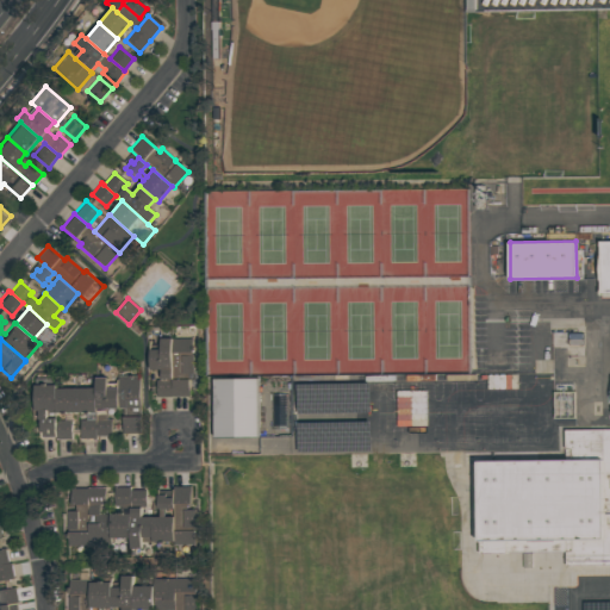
[(172,397),(156,397),(156,380),(160,380),(160,372),(149,372),(149,350),(160,350),(160,338),(170,338),(172,374),(172,380),(172,397)]
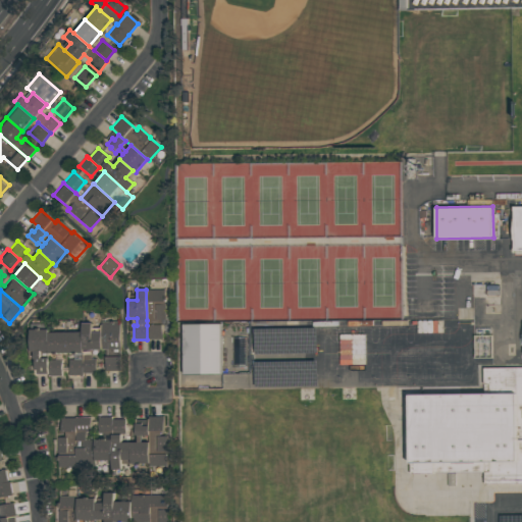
[(147,320),(146,290),(163,290),(163,301),(165,301),(165,320),(147,320)]
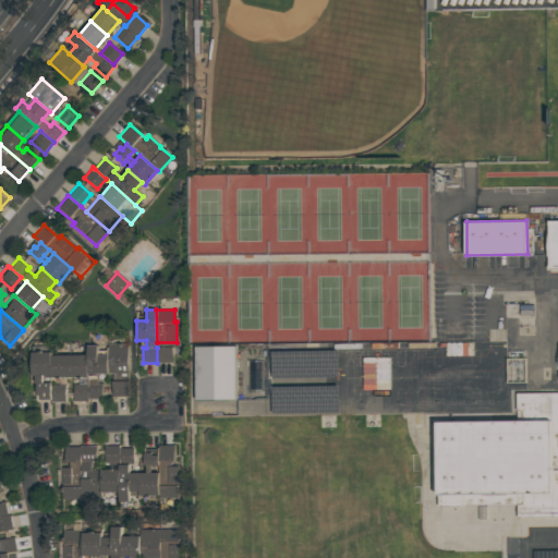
[(112,397),(112,381),(113,381),(113,374),(108,374),(108,350),(108,343),(128,342),(129,397),(112,397)]
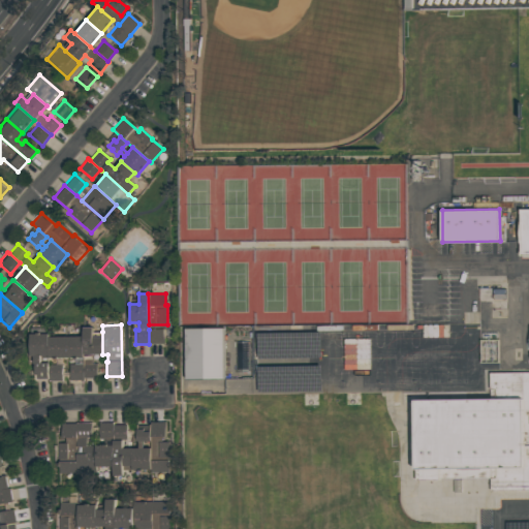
[(83,325),(93,325),(93,332),(102,332),(102,354),(102,355),(93,355),(93,364),(97,364),(97,378),(84,378),(83,335),(83,325)]
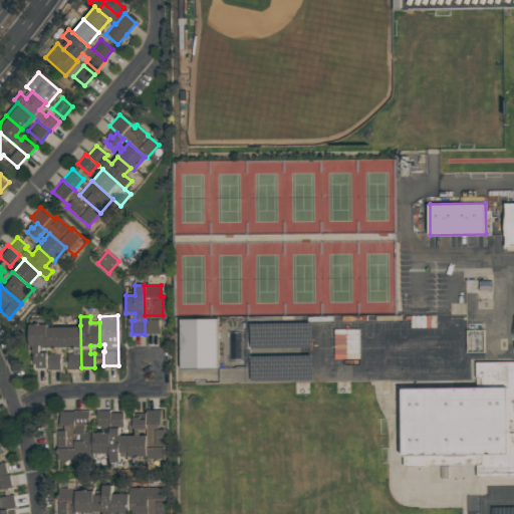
[(218,318),(181,318),(181,367),(218,367),(218,318)]
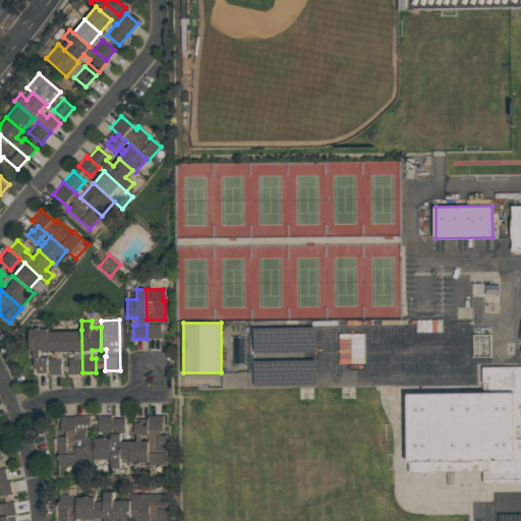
[(147,325),(162,325),(162,339),(147,339),(147,325)]
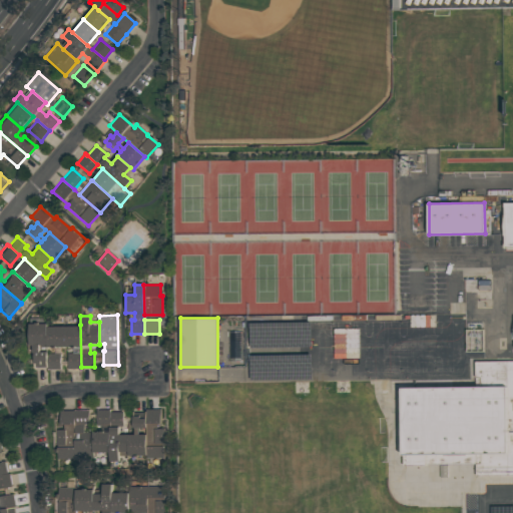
[(29,323),(47,322),(47,326),(47,353),(47,367),(34,367),(34,363),(29,363),(29,323)]
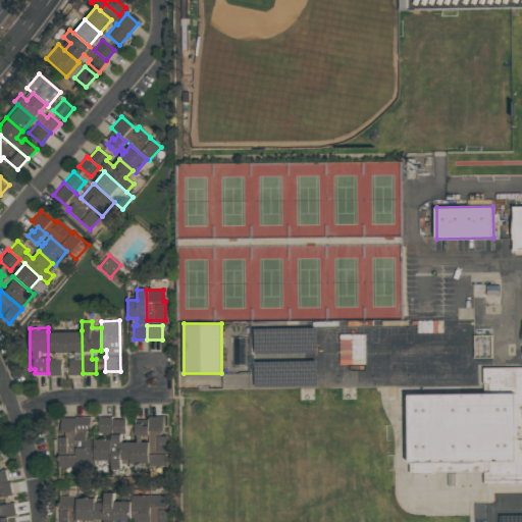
[(316,328),(256,329),(256,353),(316,353),(316,328)]
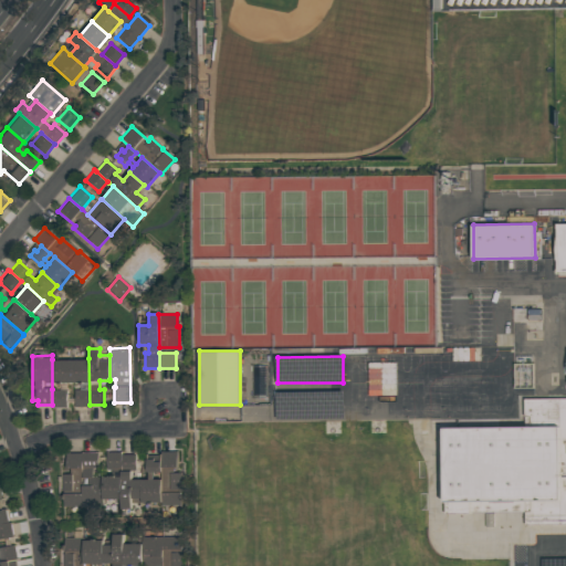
[(52,383),(52,359),(70,358),(71,381),(52,383)]
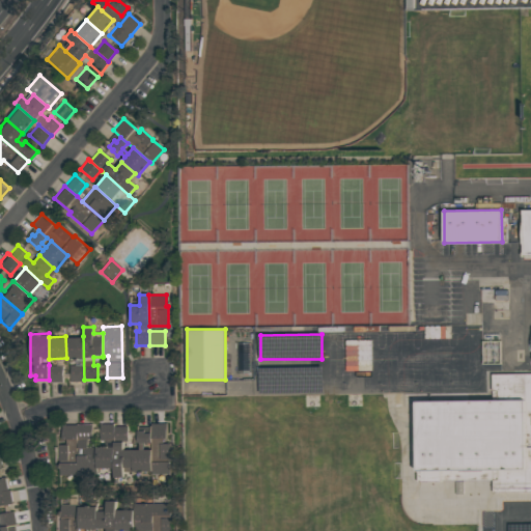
[(65,336),(83,336),(84,380),(84,382),(70,383),(70,365),(75,365),(74,358),(66,358),(65,336)]
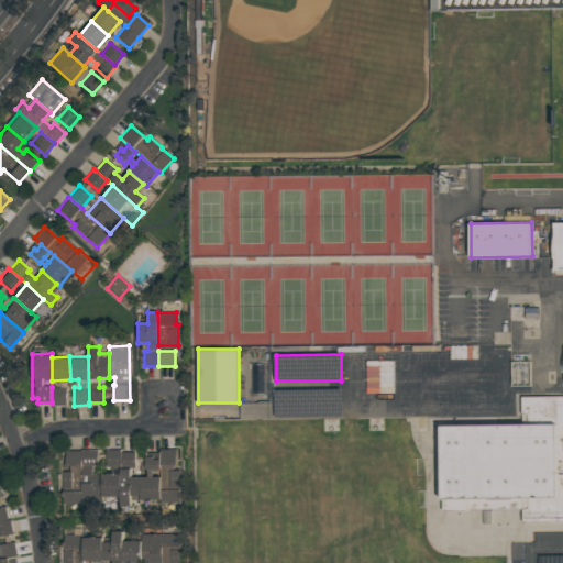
[(531,385),(530,362),(512,363),(512,386),(531,385)]
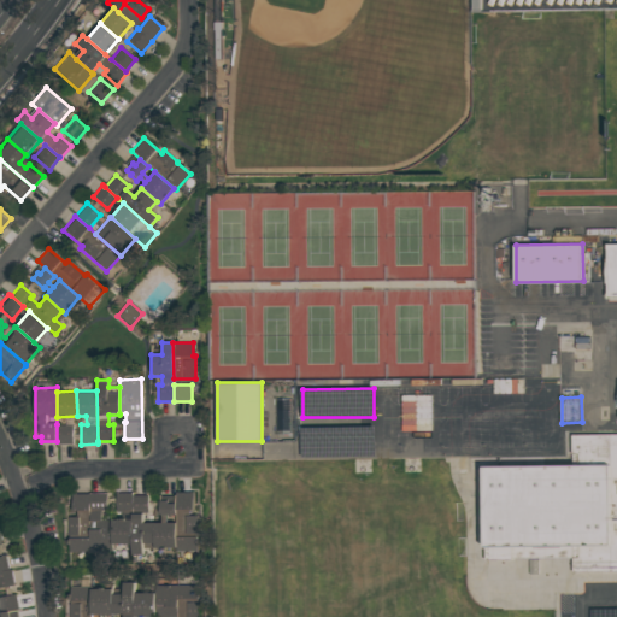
[(291,398),(276,398),(277,434),(292,434),(291,398)]
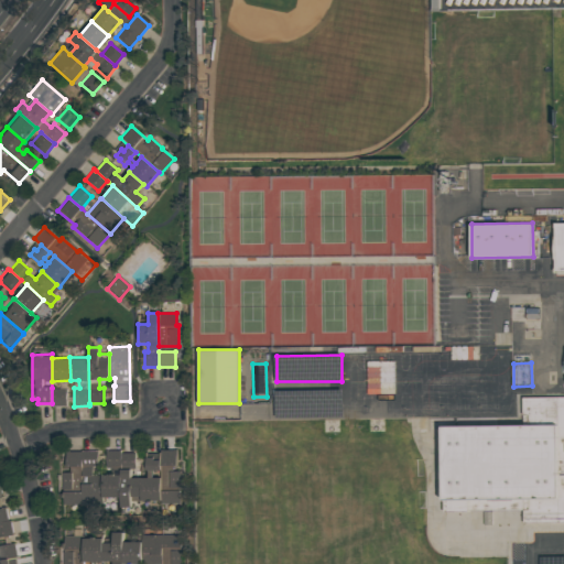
[(52,388),(66,388),(66,407),(52,407),(52,403),(52,388)]
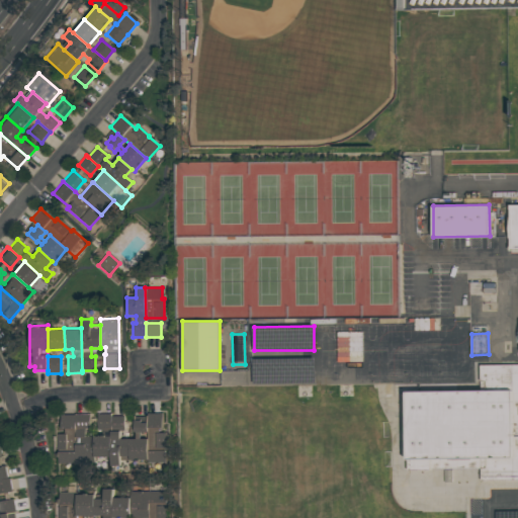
[(315,358),(254,358),(255,381),(315,381),(315,358)]
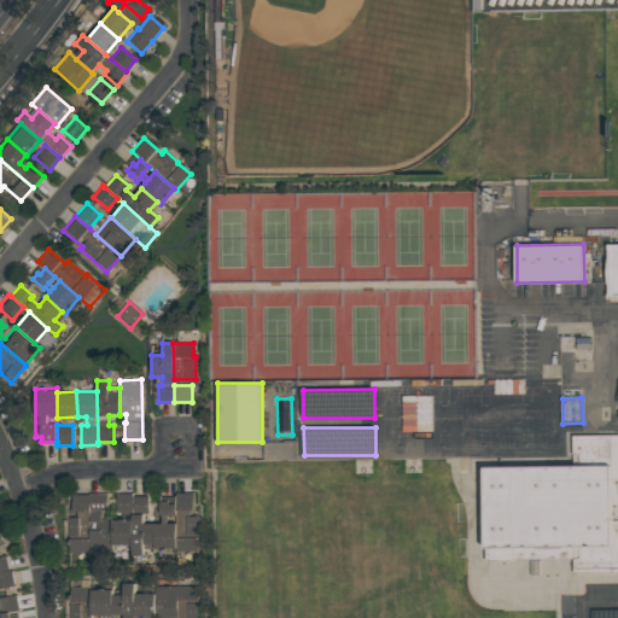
[(617,435),(573,436),(573,466),(485,467),(488,559),(573,558),(575,572),(617,571),(617,435)]
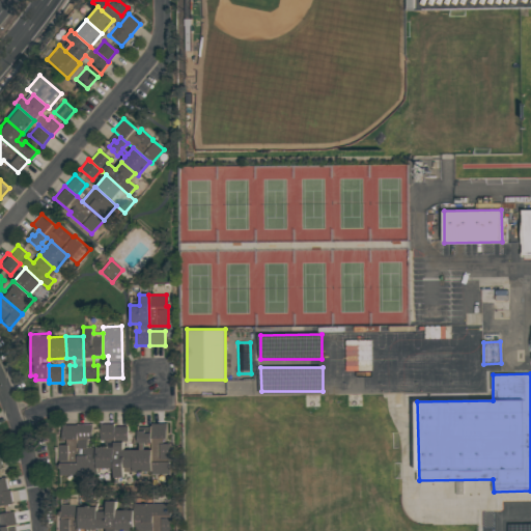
[(77,425),(91,424),(92,447),(95,447),(95,468),(96,475),(77,475),(77,425)]
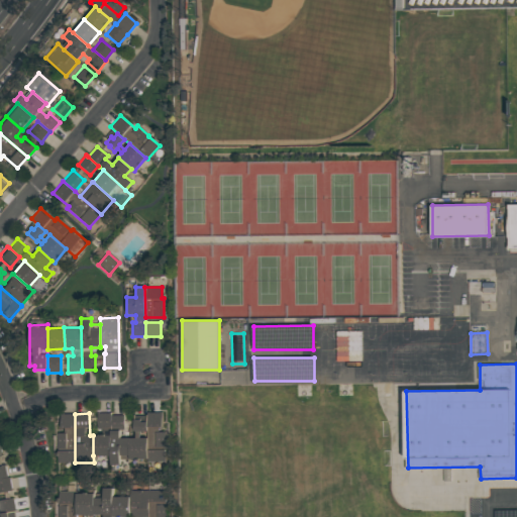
[(110,413),(110,415),(110,455),(93,455),(93,435),(93,434),(98,434),(97,413),(110,413)]
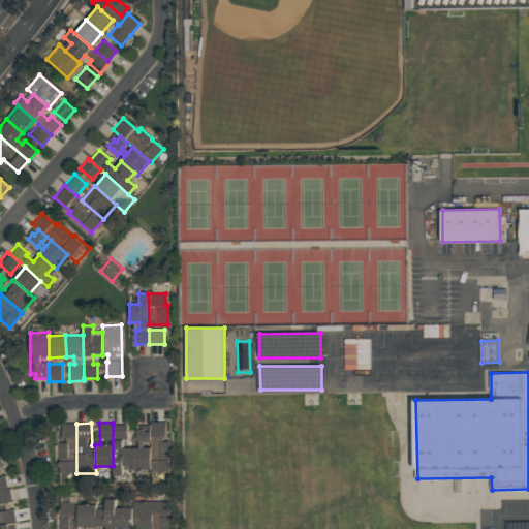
[(150,423),(165,423),(165,436),(161,436),(161,441),(168,441),(168,460),(150,460),(150,446),(150,441),(150,430),(150,423)]
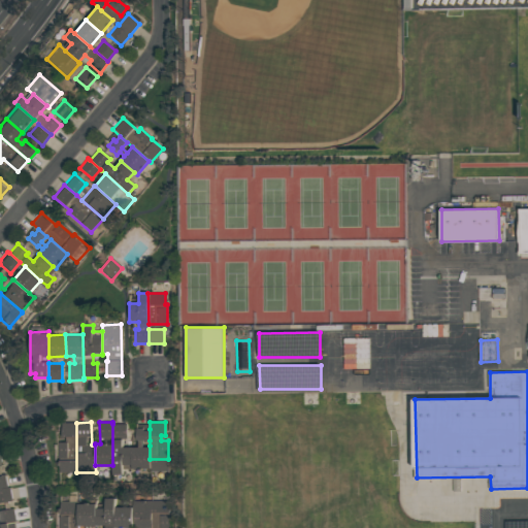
[(76,423),(76,472),(59,472),(58,441),(65,441),(65,437),(61,437),(61,423),(76,423)]
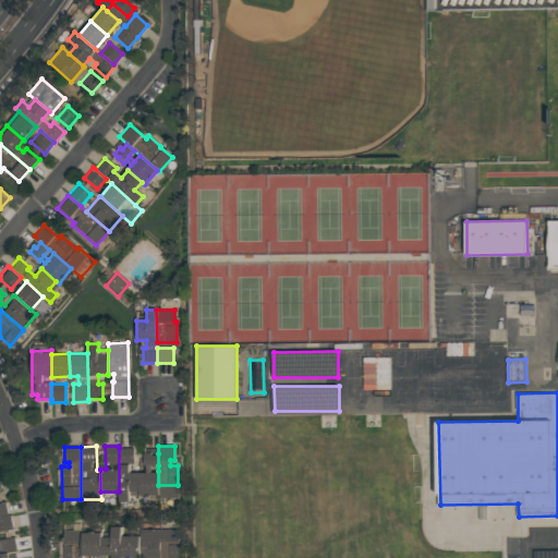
[(119,448),(133,448),(133,463),(130,463),(130,472),(138,472),(140,490),(130,490),(130,501),(119,501),(119,492),(119,448)]
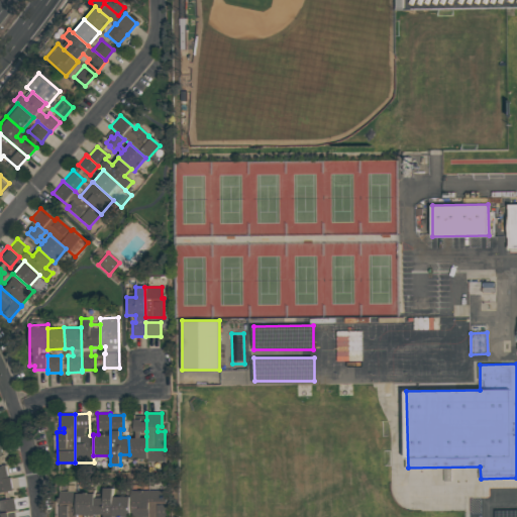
[(133,418),(141,418),(141,420),(146,420),(146,431),(140,431),(140,437),(146,436),(146,449),(146,458),(129,459),(129,454),(128,437),(135,437),(135,431),(133,431),(133,418)]
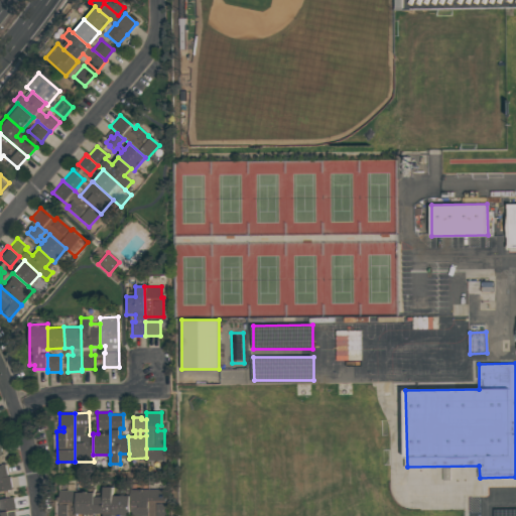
[(0,478),(7,477),(9,476),(11,489),(0,491),(0,478)]
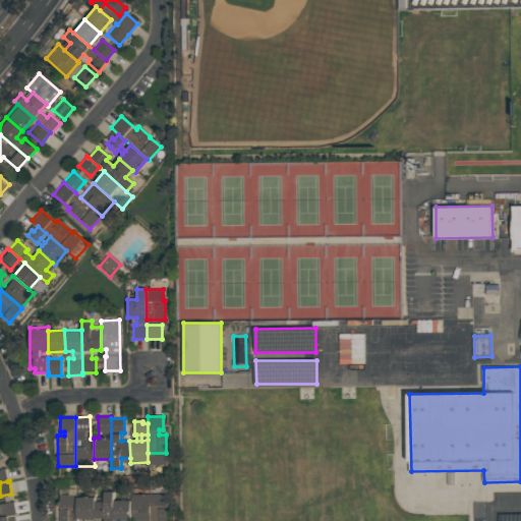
[(76,520),(58,520),(58,506),(59,506),(59,495),(66,495),(66,489),(76,489),(76,497),(76,519),(76,520)]
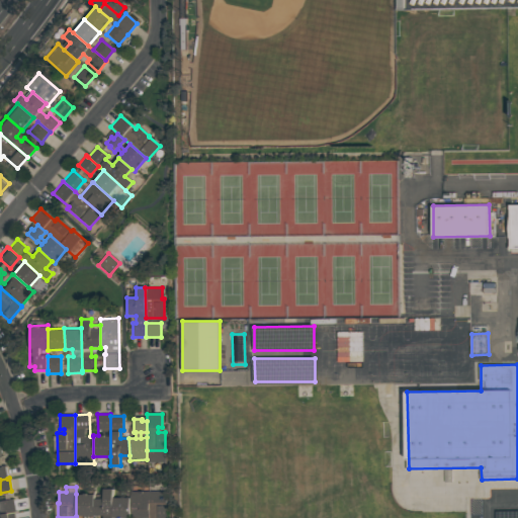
[(103,489),(112,489),(112,498),(112,517),(103,517),(103,515),(94,515),(93,498),(103,498),(103,489)]
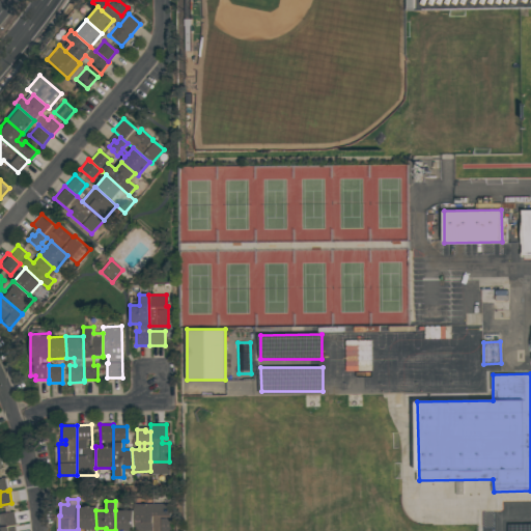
[(151,530),(151,504),(169,503),(169,530),(151,530)]
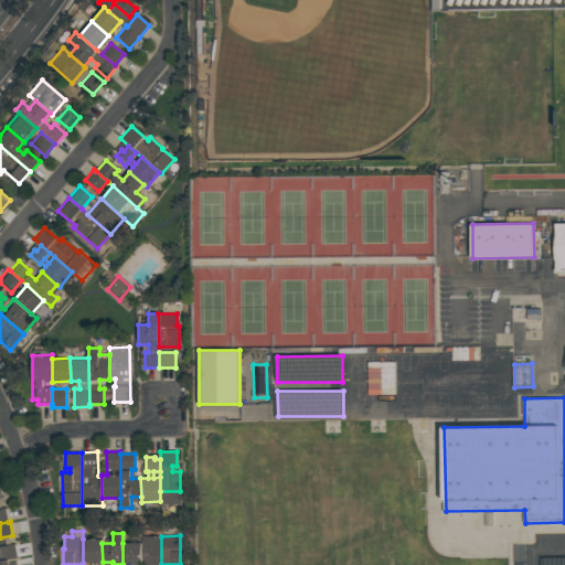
[(161,564),(141,564),(141,542),(141,536),(161,536),(161,564)]
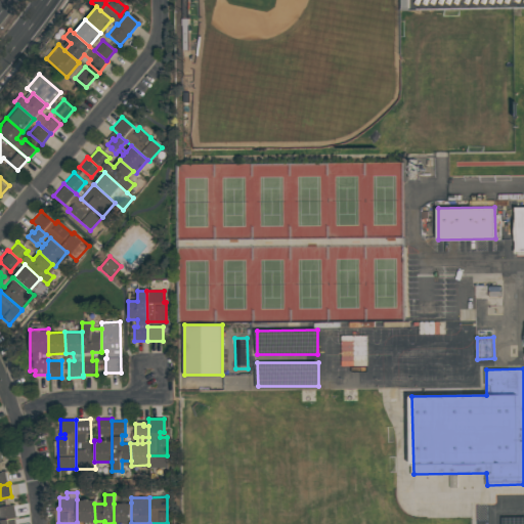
[(77,522),(77,499),(94,499),(94,504),(95,521),(95,522),(91,522),(77,522)]
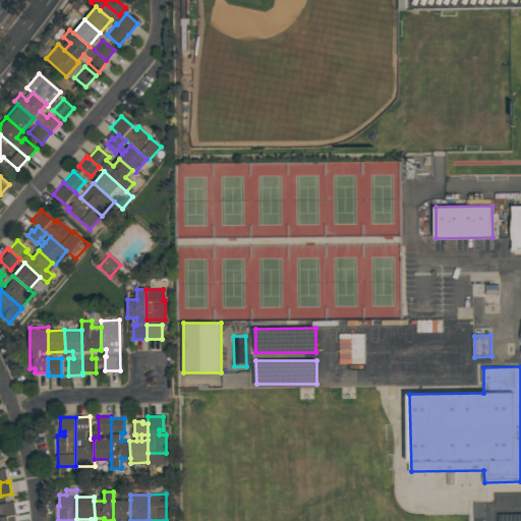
[(113,520),(113,501),(130,500),(130,520),(113,520)]
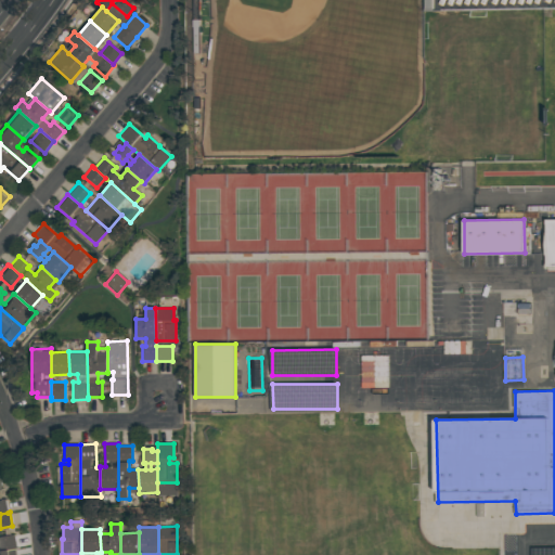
[(0,536),(14,534),(16,549),(14,549),(0,551),(0,536)]
